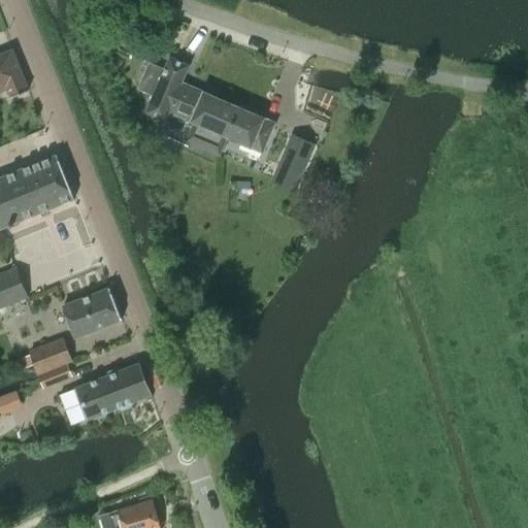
[(11,98),(29,91),(29,90),(12,51),(0,55),(0,93),(8,90),(11,97),(11,98)]
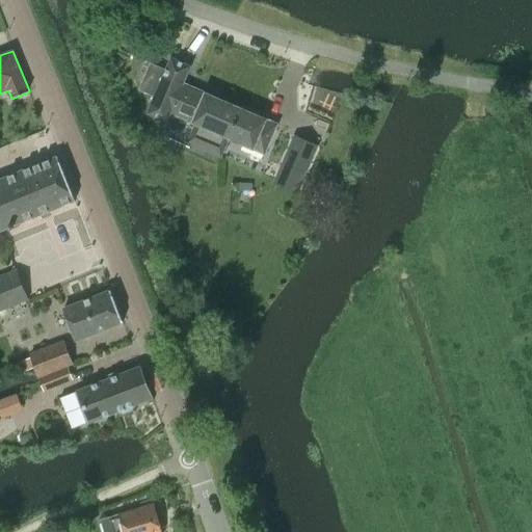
[(188,142),(220,157),(242,108),(183,83),(190,67),(173,58),(149,112),(167,121),(170,112),(196,124),(188,142)]
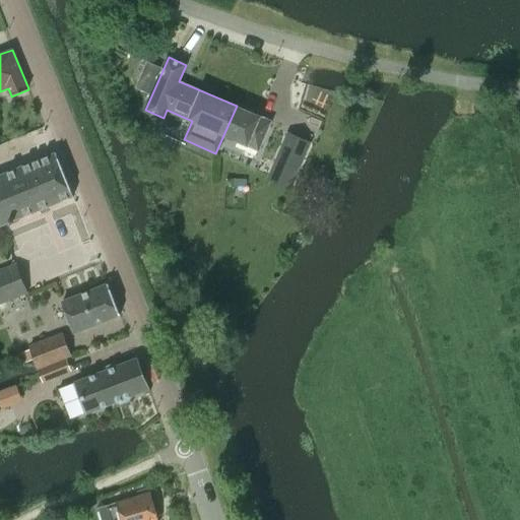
[(237,106),(224,135),(259,149),(271,122),(237,106)]
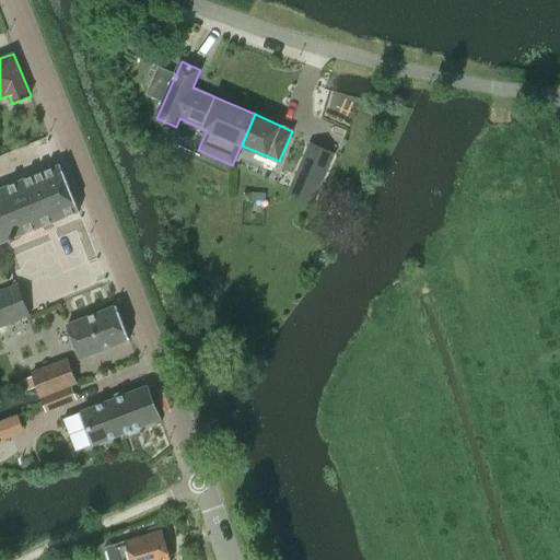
[(310,143),(295,176),(319,186),(334,154),(310,143)]
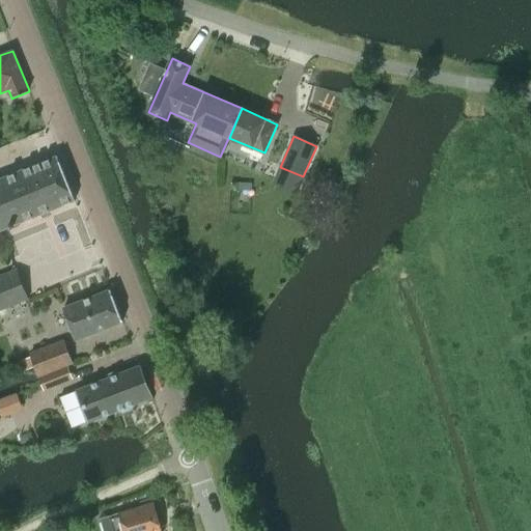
[(76,200),(58,157),(57,157),(0,179),(0,230),(76,200)]
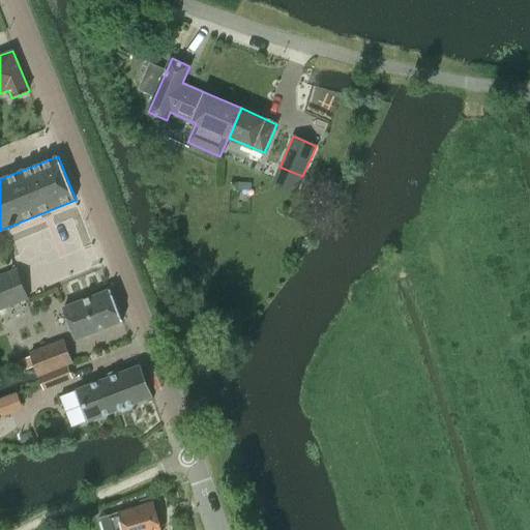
[(0,310),(27,298),(16,270),(0,275),(0,310)]
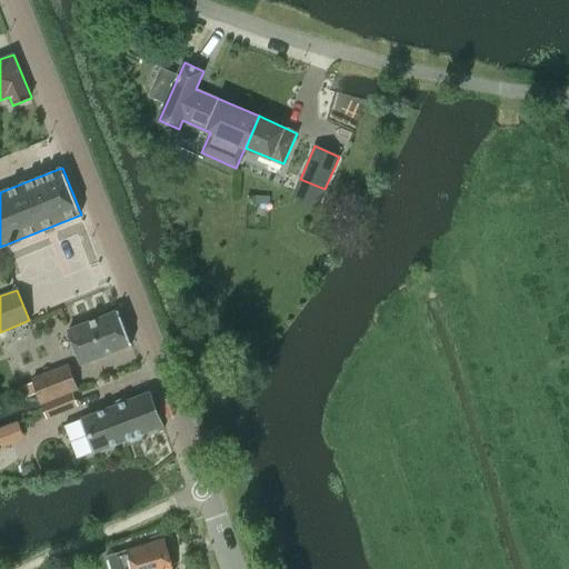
[(132,345),(119,310),(69,330),(82,363),(132,345)]
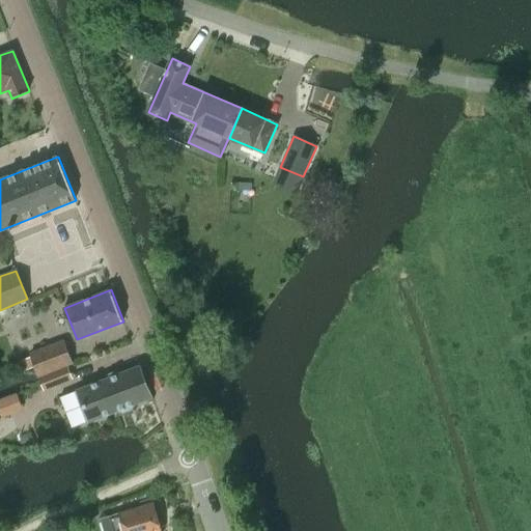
[(63,340),(29,353),(37,375),(73,364),(63,340)]
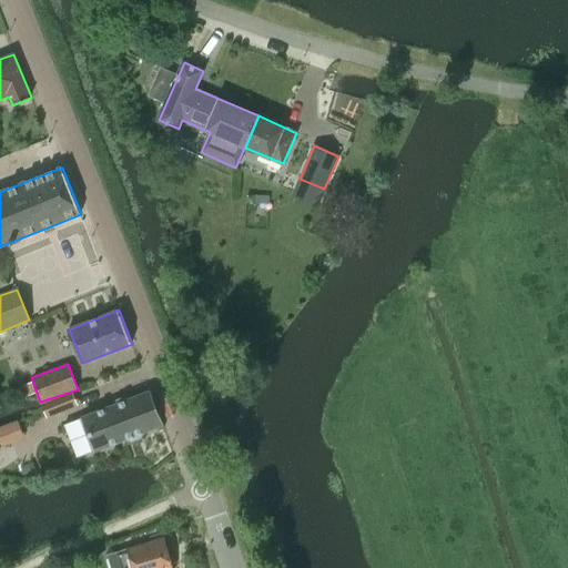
[(144,433),(164,425),(151,392),(84,417),(98,450),(128,439),(133,442),(142,438),(144,433)]
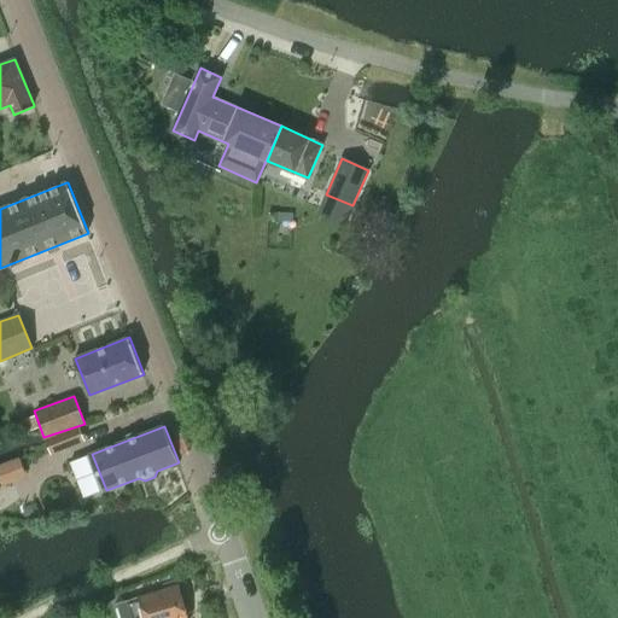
[(56,435),(44,438),(46,445),(50,454),(62,450),(56,435)]
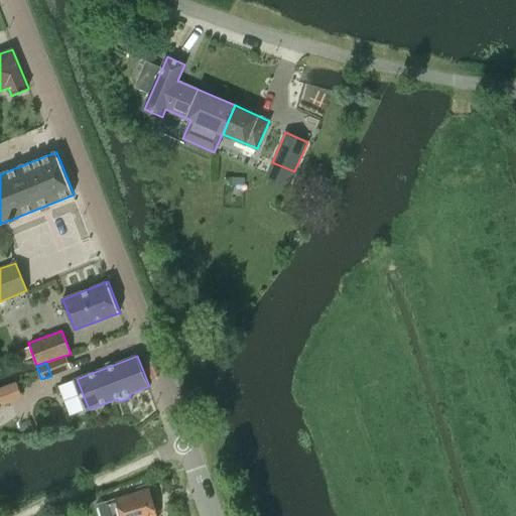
[(0,387),(0,399),(2,404),(2,406),(22,398),(15,382),(0,387)]
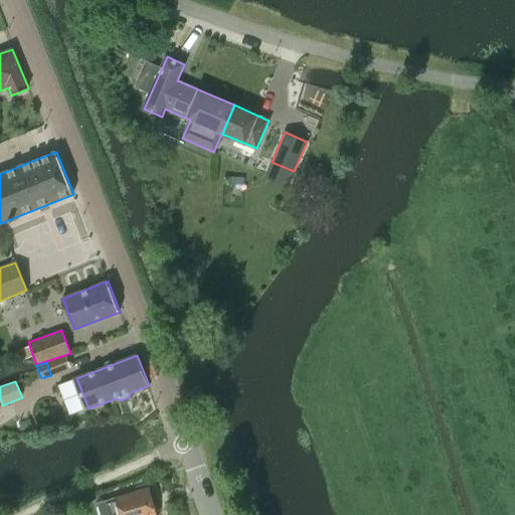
[(118,498),(99,503),(102,514),(156,514),(156,513),(159,510),(157,504),(153,504),(149,489),(118,498)]
